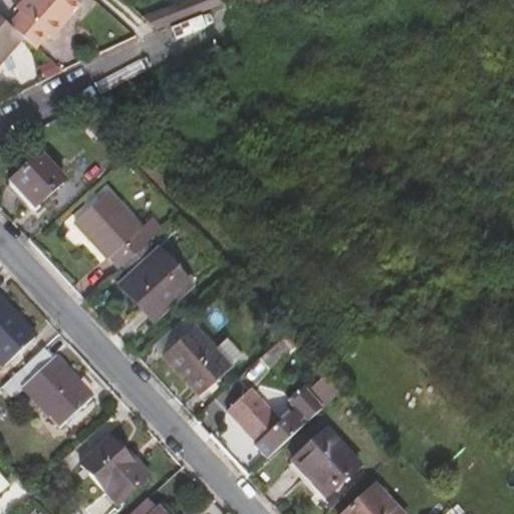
[(24,37),(37,48),(47,36),(50,38),(80,3),(76,0),(22,0),(15,8),(18,11),(8,23),(24,37)]
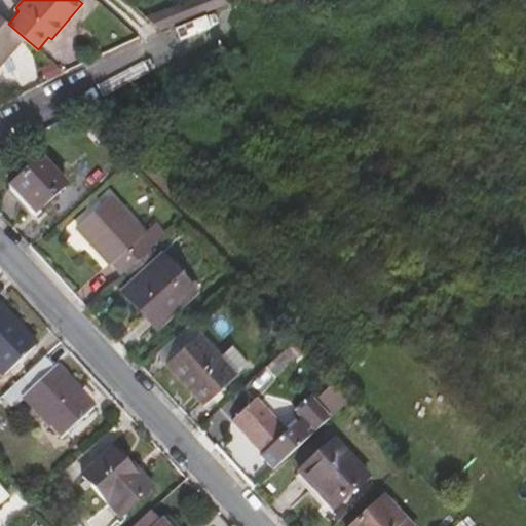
[(159,31),(202,15),(188,3),(146,19),(159,31)]
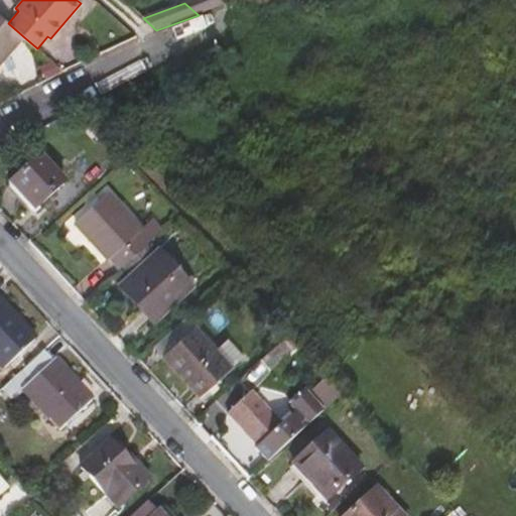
[(8,23),(0,15),(0,63),(24,37),(8,23)]
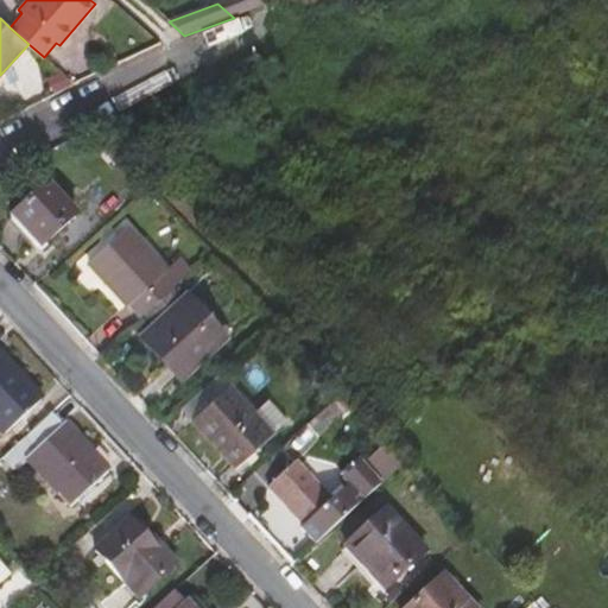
[(76,215),(46,183),(10,216),(39,248),(76,215)]
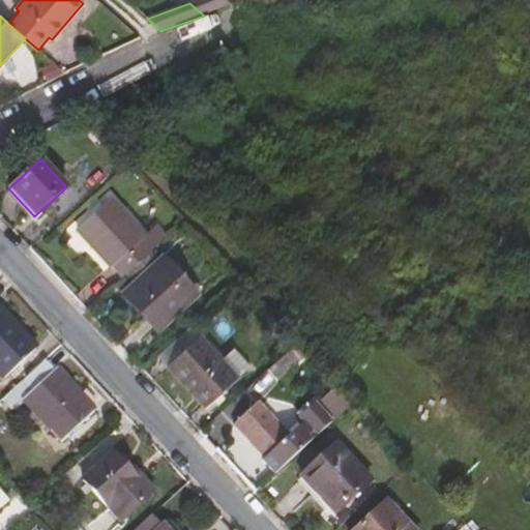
[(122,276),(166,236),(155,225),(144,236),(112,200),(79,231),(111,266),(112,265),(122,276)]
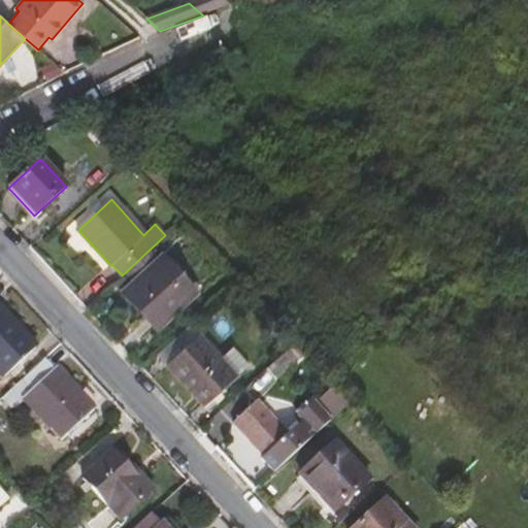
[(162,256),(122,292),(156,329),(196,293),(162,256)]
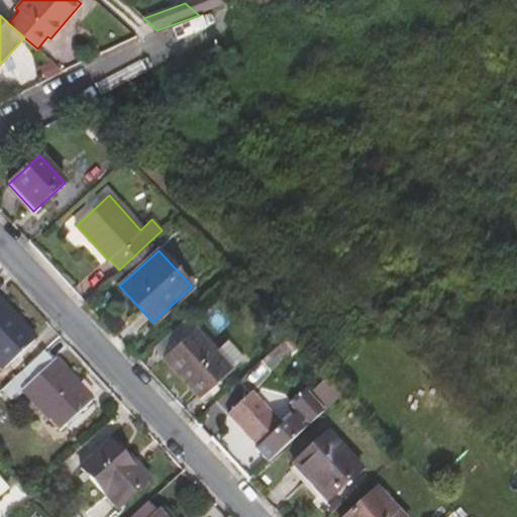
[(2,390),(43,351),(33,340),(35,338),(0,299),(0,367),(2,370),(0,371),(0,389),(1,391),(2,390)]
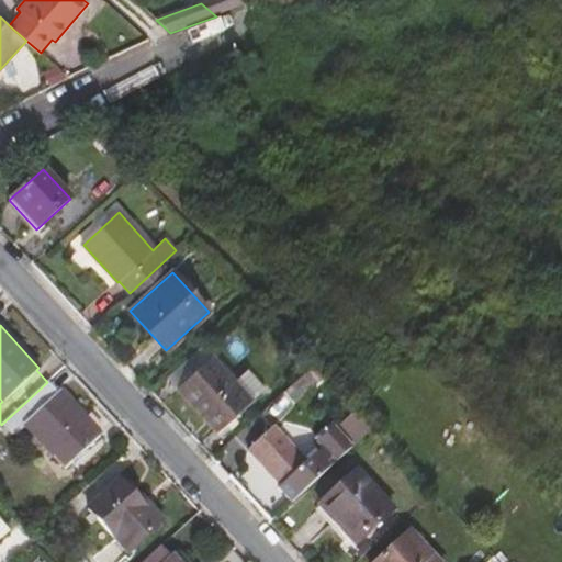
[(211,357),(201,346),(167,378),(176,389),(211,357)]
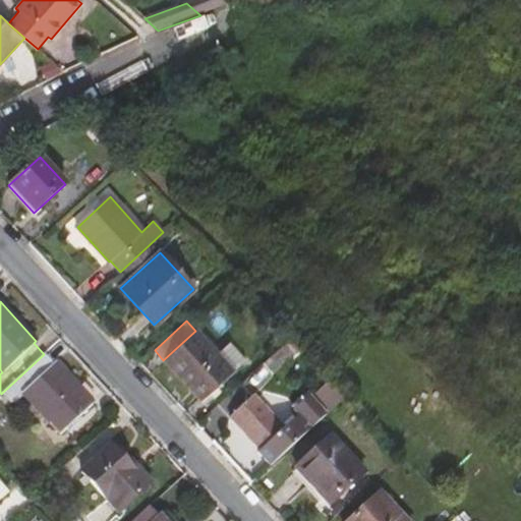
[(217,354),(195,331),(163,360),(200,401),(233,371),(217,354)]
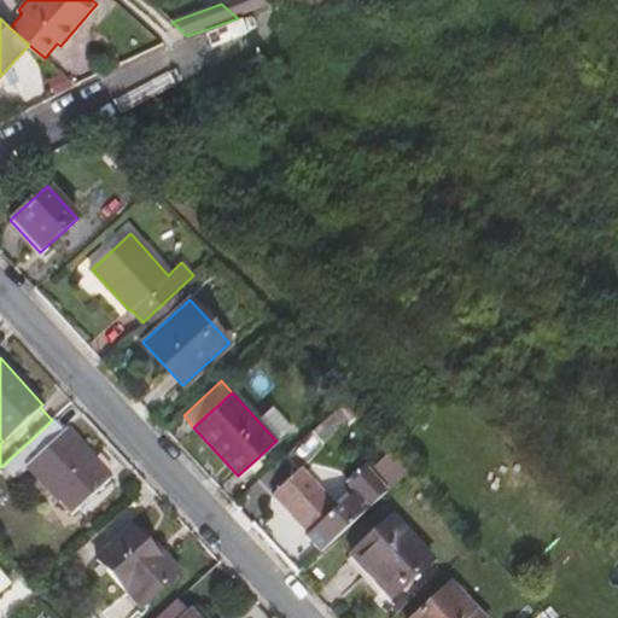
[(272,407),(257,420),(277,441),(291,429),(272,407)]
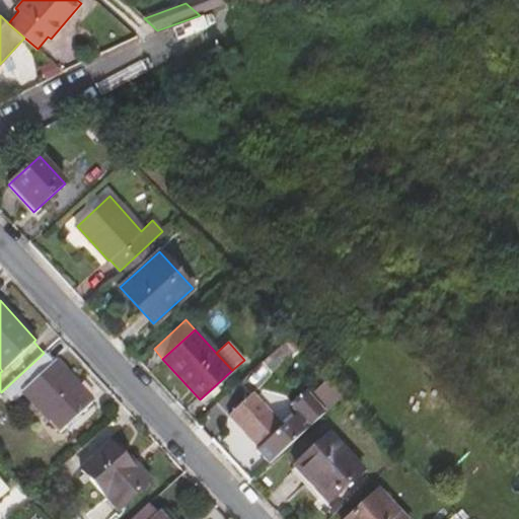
[(292,354),(283,343),(262,362),(249,373),(257,382),(270,371),(272,373),(292,354)]
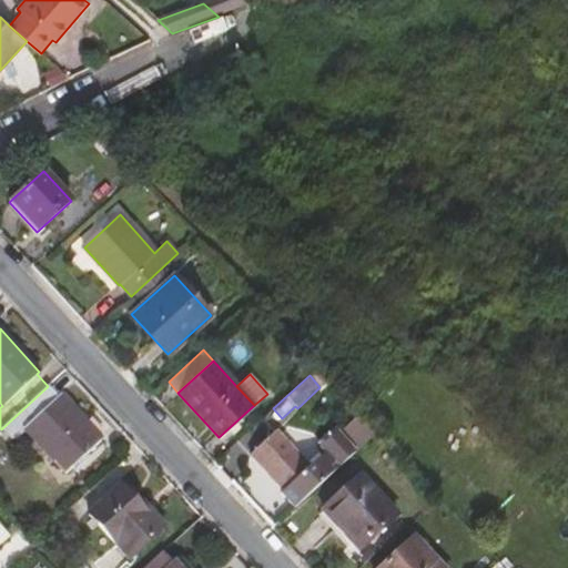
[(58,397),(48,386),(2,428),(12,439),(24,428),(66,473),(101,440),(59,396),(58,397)]
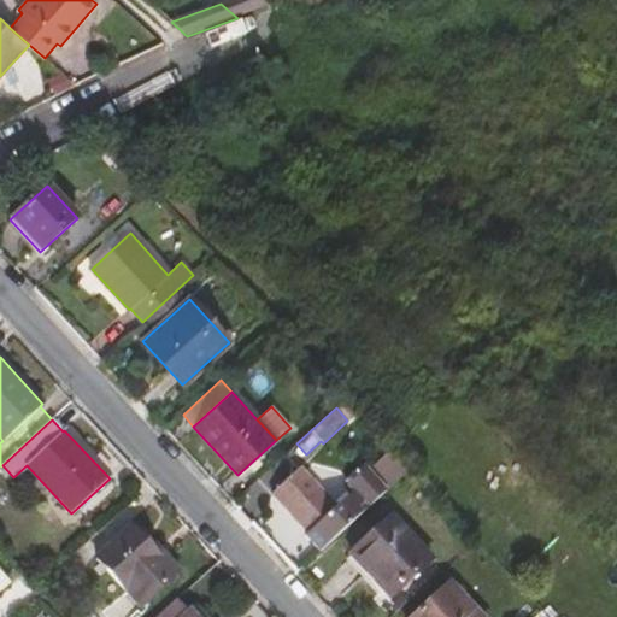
[(336,507),(300,469),(271,495),(306,534),(305,536),(319,552),(387,491),(368,469),(347,488),(352,493),(336,507)]
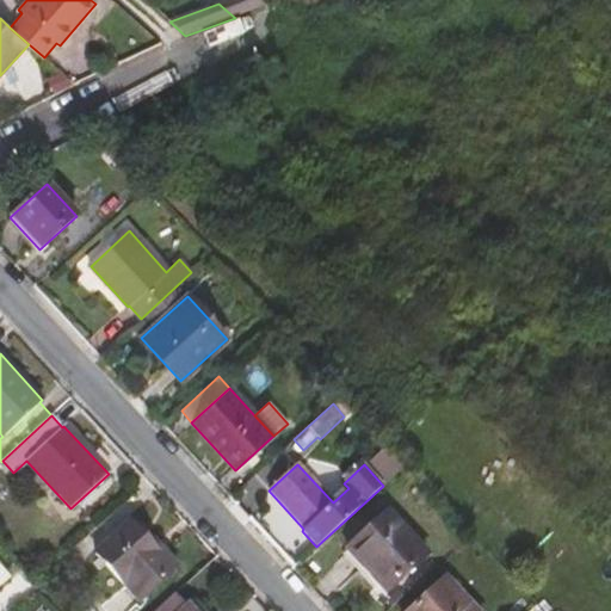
[(427,555),(388,512),(346,550),(387,593),(427,555)]
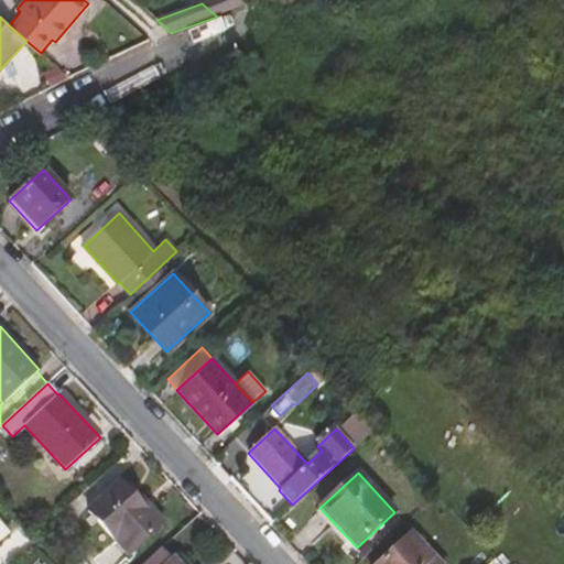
[(145,510),(118,481),(87,510),(129,555),(163,523),(149,507),(145,510)]
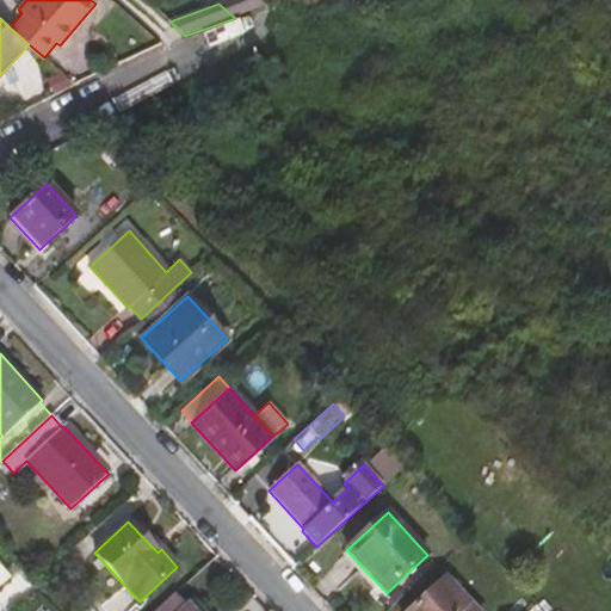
[(475,610),(445,579),(409,610),(475,610)]
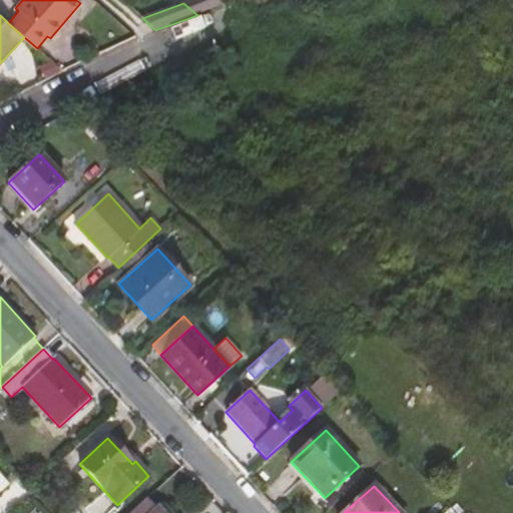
[(146,498),(130,512),(152,512),(157,509),(146,498)]
